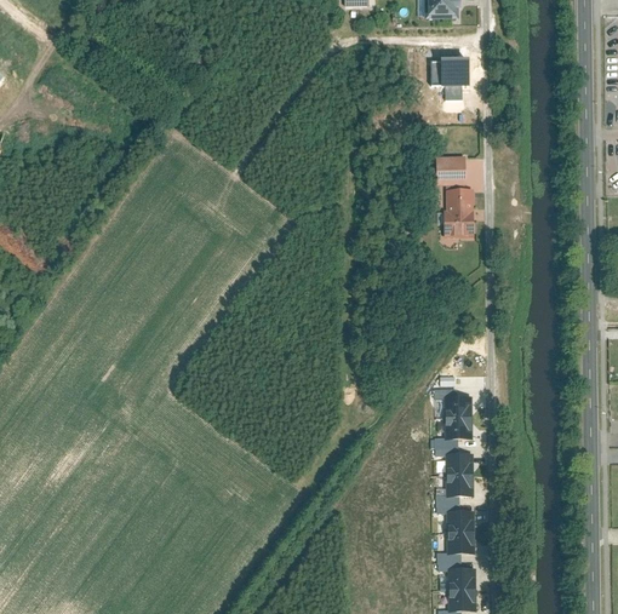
[(424,0),(425,13),(453,13),(453,4),(458,4),(458,0),(424,0)]
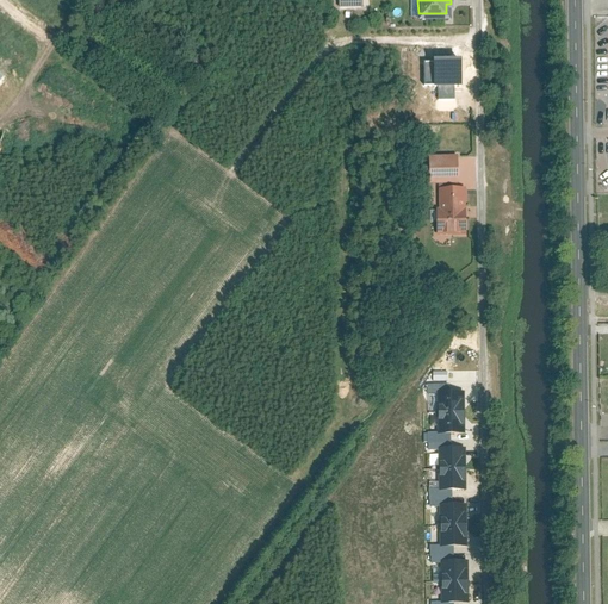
[(456,56),(425,56),(425,83),(456,83),(456,56)]
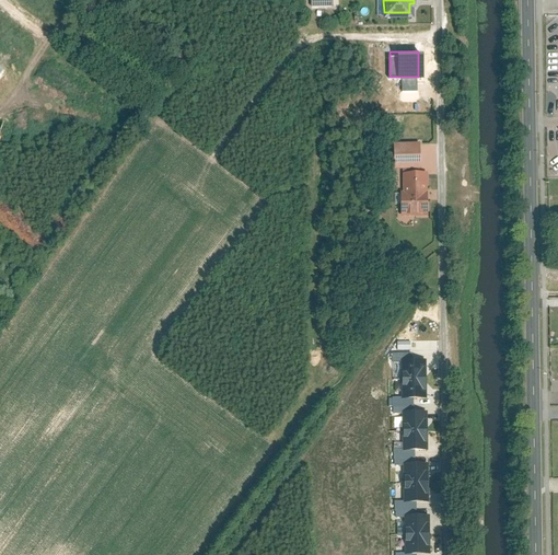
[(404,153),(418,153),(418,146),(418,138),(395,139),(395,153),(403,153),(404,153)]
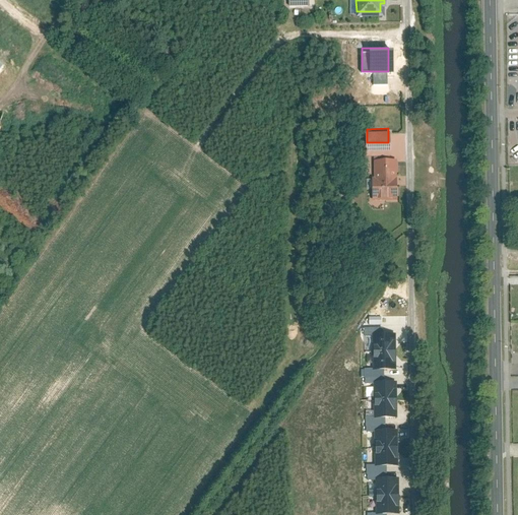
[(396,196),(395,154),(371,155),(372,176),(370,176),(371,196),(396,196)]
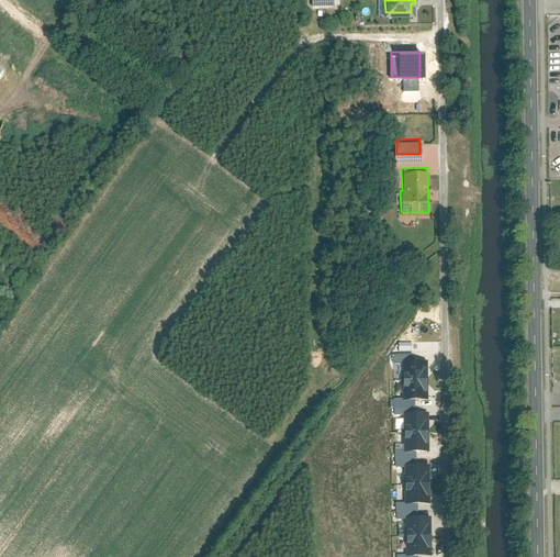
[(426,355),(403,355),(404,398),(427,398),(426,355)]
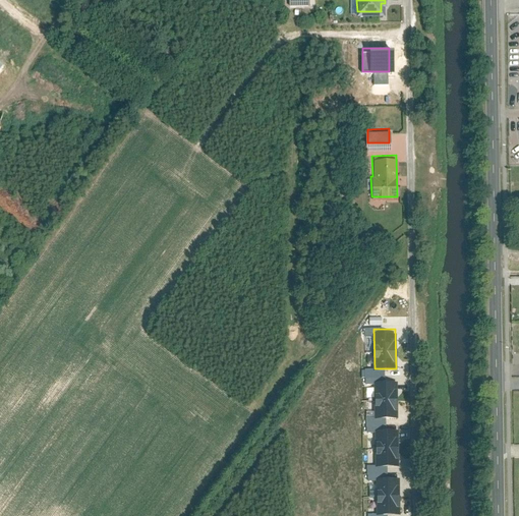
[(396,379),(375,380),(376,416),(397,415),(396,379)]
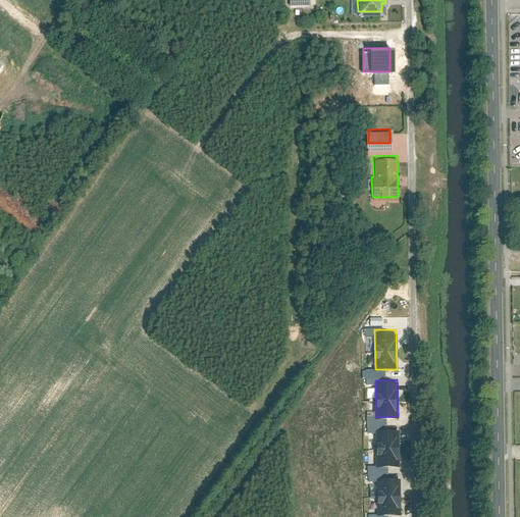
[(398,427),(377,426),(376,461),(398,462),(398,427)]
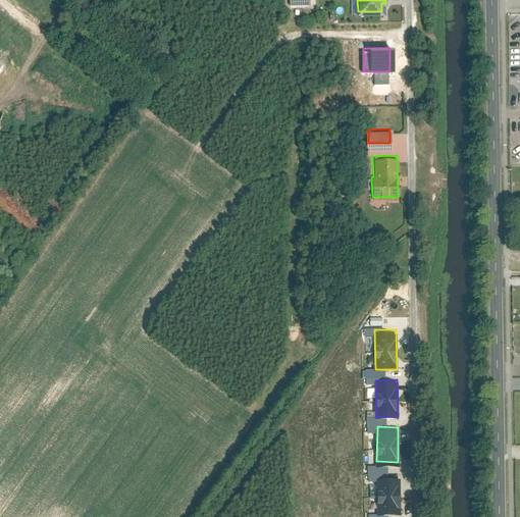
[(367,436),(367,445),(375,445),(375,436),(367,436)]
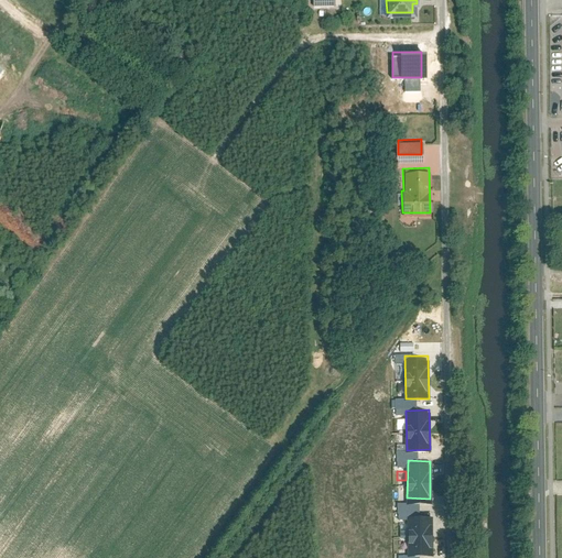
[(430,512),(409,512),(409,553),(431,551),(430,512)]
